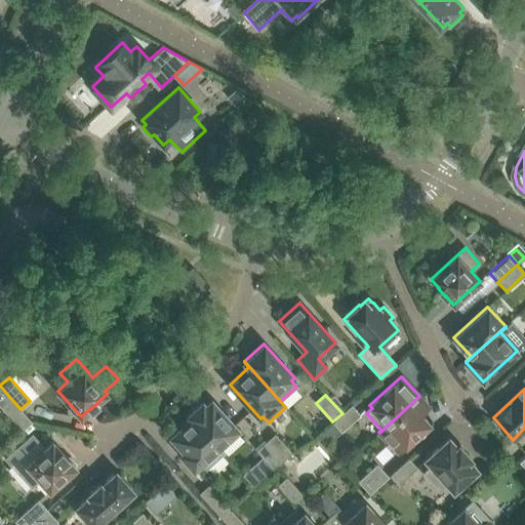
[(419,396),(379,433),(397,452),(429,423),(411,404),(419,397),(419,396)]
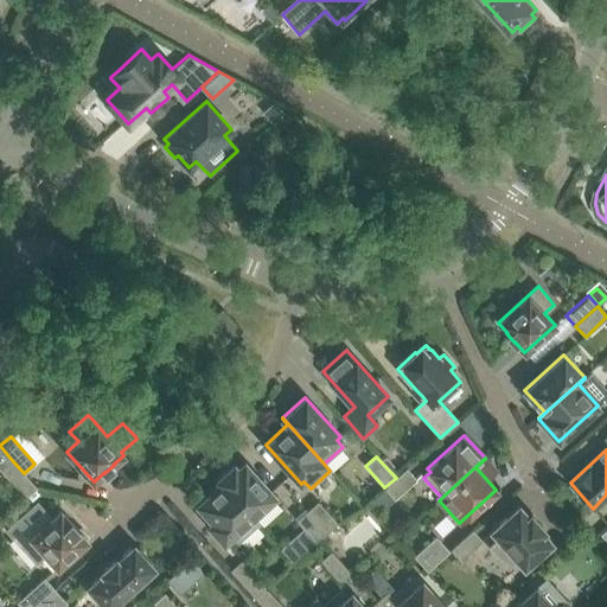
[(37,487),(24,473),(12,460),(1,471),(26,498),(37,487)]
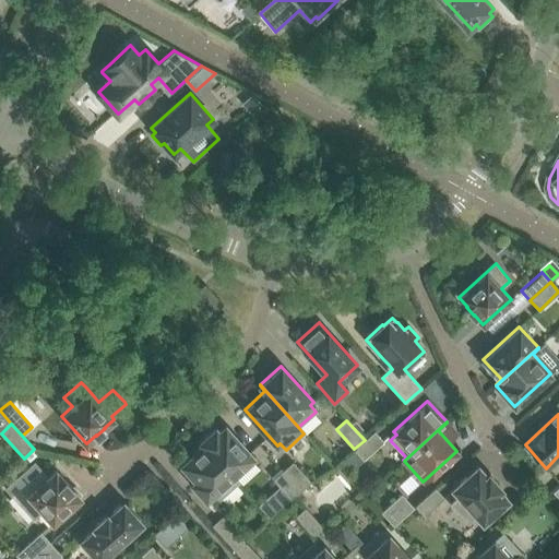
[(253,456),(227,427),(223,431),(221,429),(218,431),(215,427),(201,441),(232,476),(253,456)]
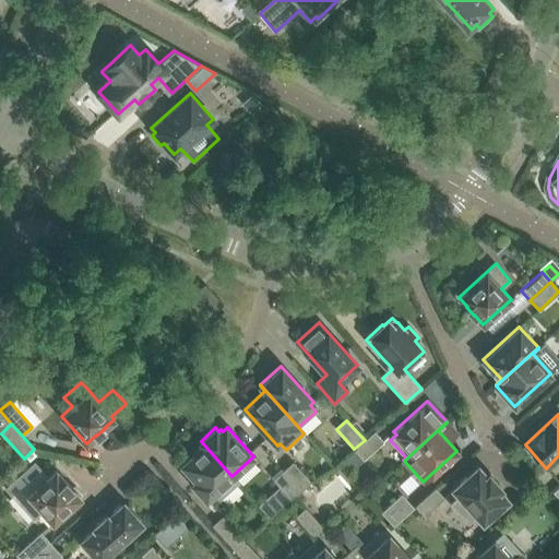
[(364,460),(383,441),(375,431),(365,440),(354,449),(364,460)]
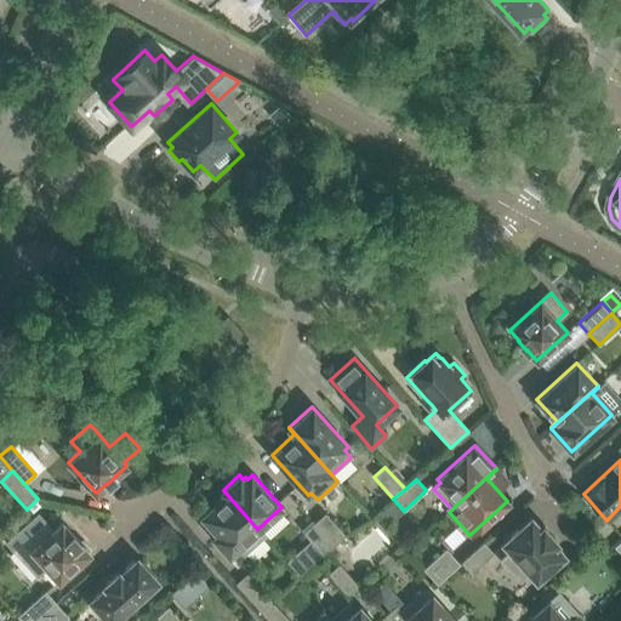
[(257,529),(223,490),(222,491),(224,495),(206,511),(209,513),(204,518),(217,534),(220,536),(216,540),(229,554),(237,548),(244,556),(265,537),(257,529)]
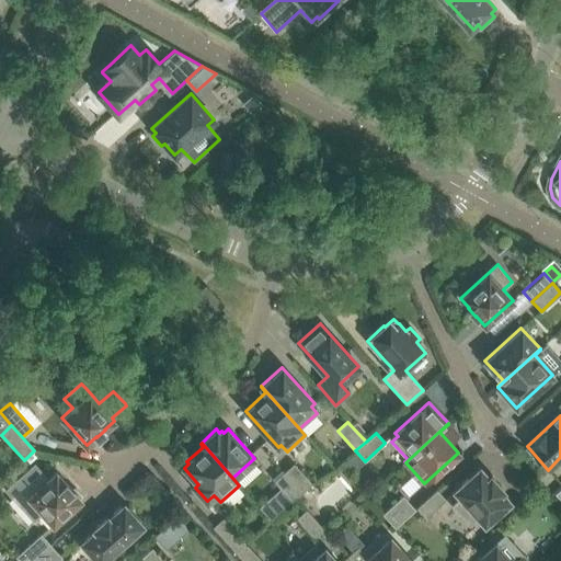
[(34,462),(4,490),(33,522),(43,513),(53,524),(81,500),(72,490),(72,489),(66,481),(65,481),(56,472),(48,478),(34,462)]
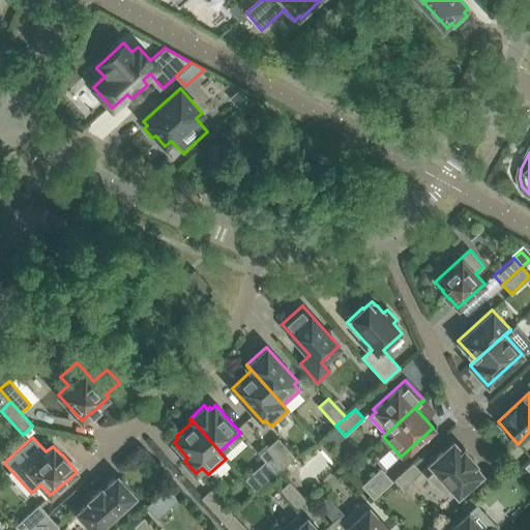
[(295,457),(277,437),(268,446),(286,465),(295,457)]
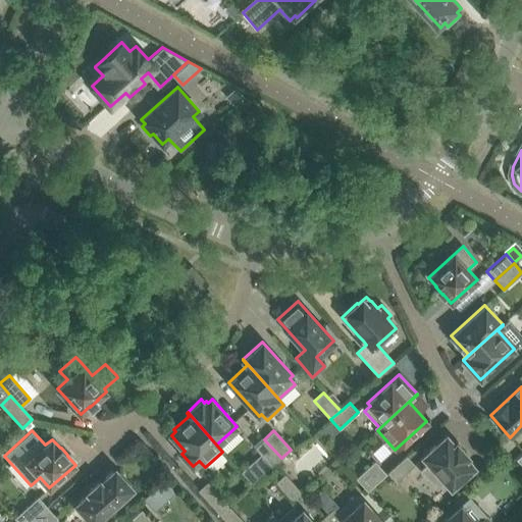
[(428,463),(419,470),(436,489),(446,481),(451,487),(474,466),(466,458),(468,456),(456,442),(455,445),(447,435),(423,457),(428,463)]
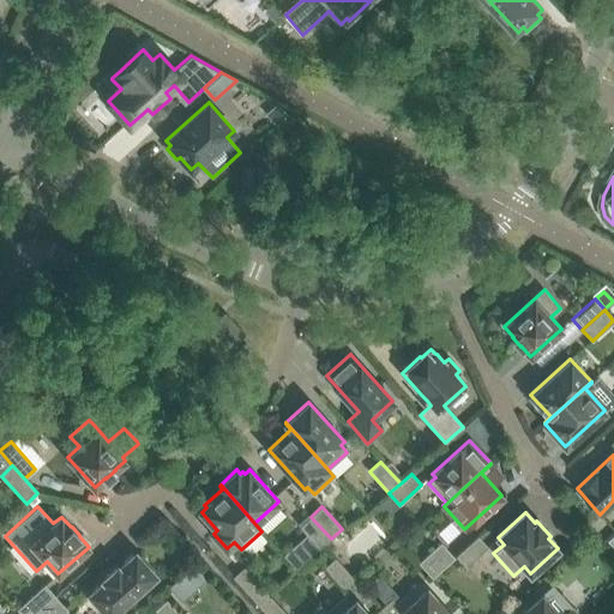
[(331,539),(311,517),(300,527),(319,548),(331,539)]
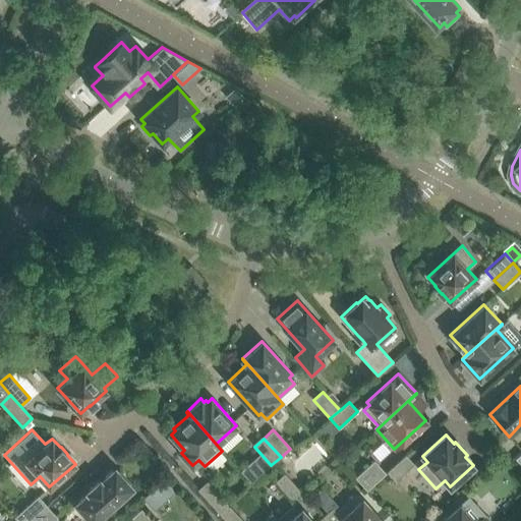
[(395,480),(414,464),(406,454),(387,471),(395,480)]
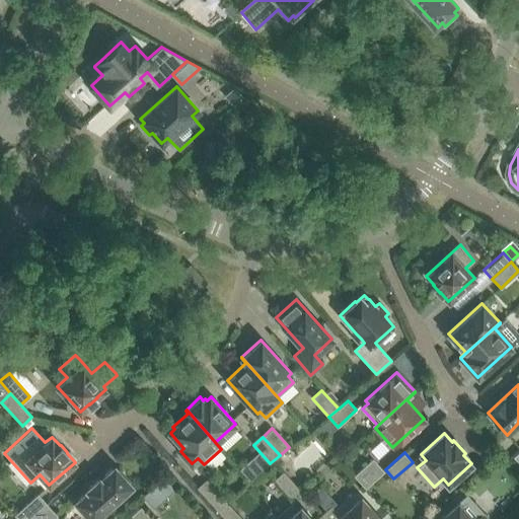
[(365,488),(384,470),(373,458),(355,475),(365,488)]
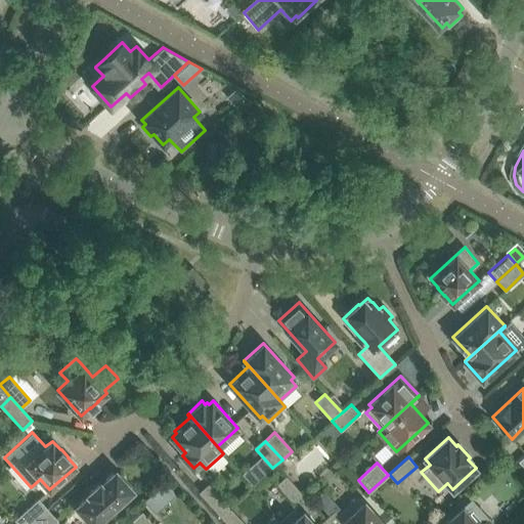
[(91,523),(94,523),(132,490),(130,487),(132,485),(120,472),(118,474),(116,471),(101,484),(100,483),(87,493),(89,495),(76,507),(91,523)]
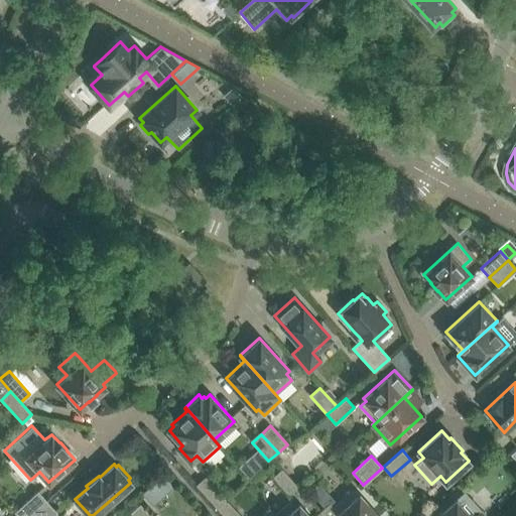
[(298,487),(281,468),(272,477),(289,495),(298,487)]
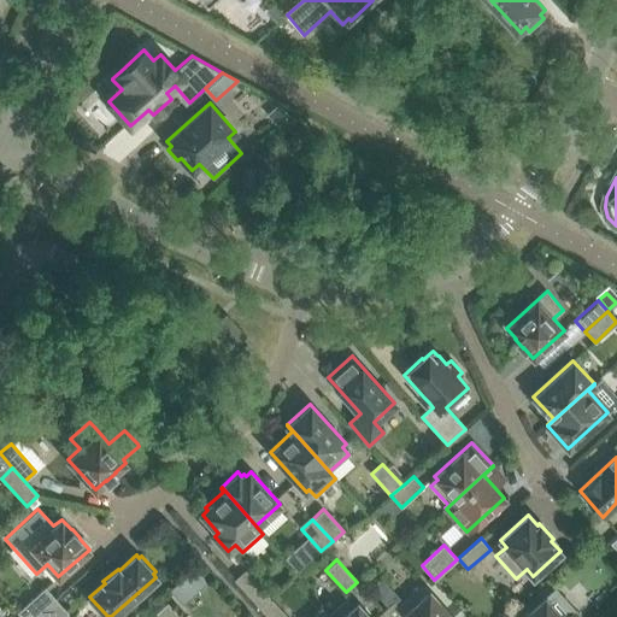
[(270,597),(251,575),(239,585),(259,607),(270,597)]
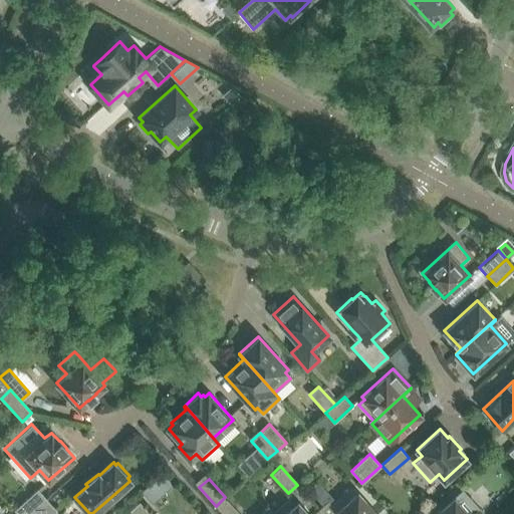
[(375,513),(351,486),(331,504),(327,501),(318,509),(322,513),(375,513)]
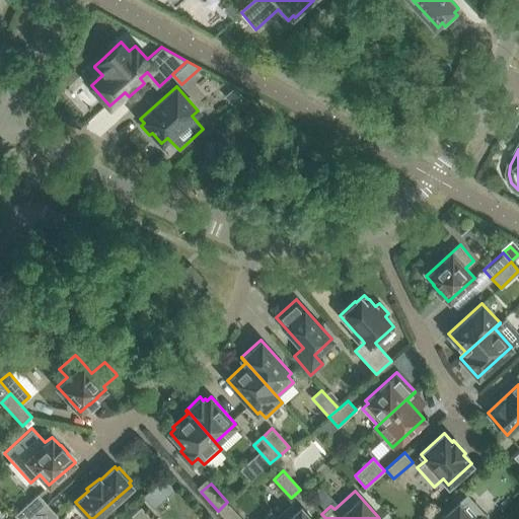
[(18,518),(27,518),(46,504),(36,494),(14,515),(18,518)]
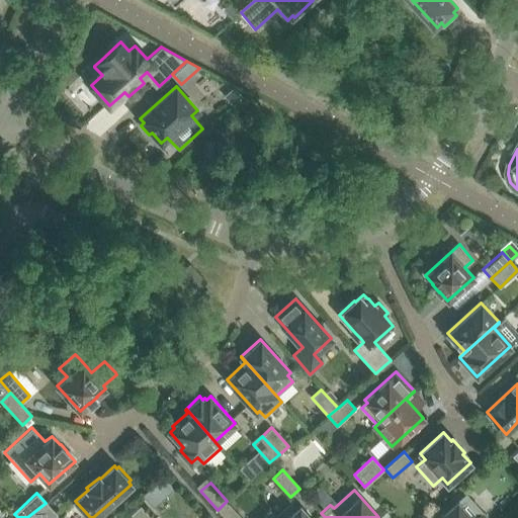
[(242,517),(227,501),(218,510),(225,517),(242,517)]
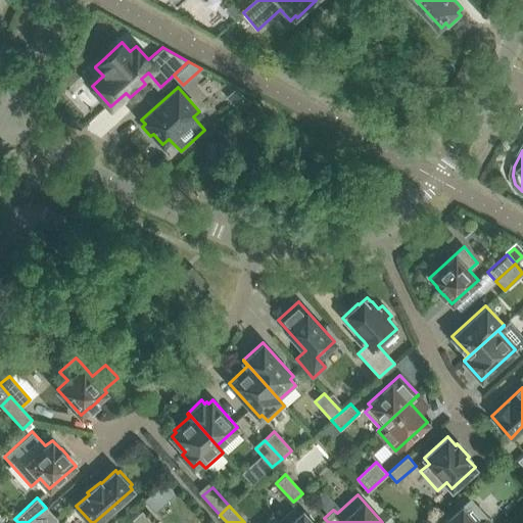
[(491,522),(487,517),(480,522),(479,522),(464,506),(443,522),(491,522)]
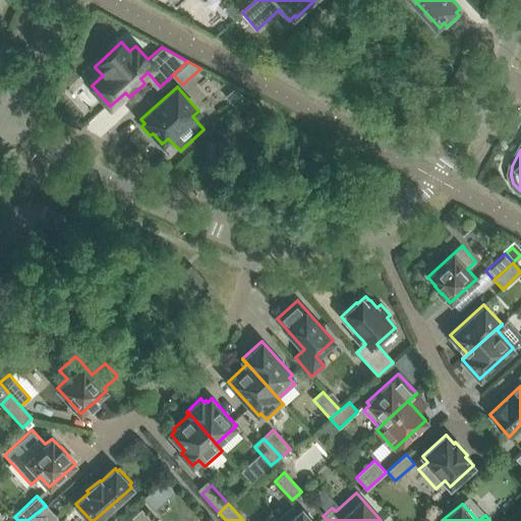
[(272,514),(271,514),(277,520),(312,520),(301,509),(299,511),(293,505),(277,519),(272,514)]
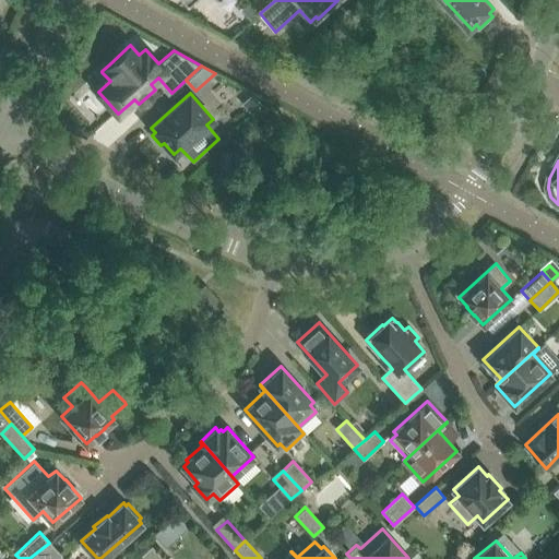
[(57,558),(61,556),(49,543),(30,558),(57,558)]
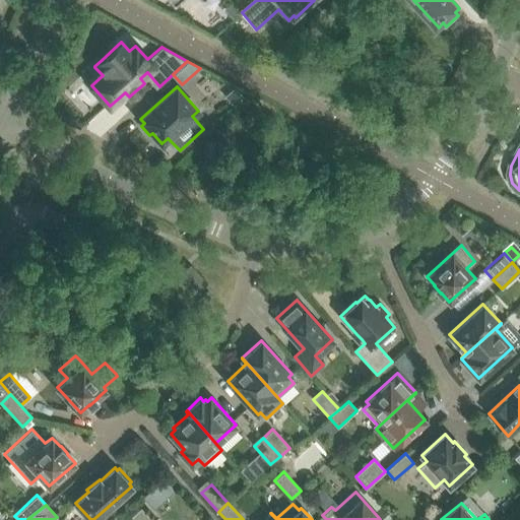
[(151,519),(141,508),(129,519),(151,519)]
